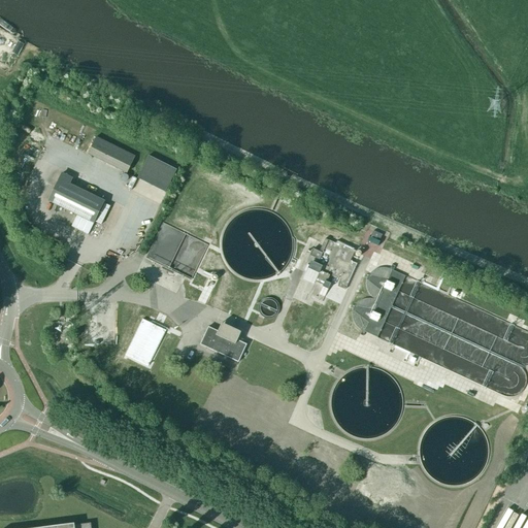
[(24,45),(18,41),(12,52),(8,50),(5,56),(6,56),(4,59),(1,58),(0,59),(0,68),(9,74),(15,63),(14,62),(18,56),(24,45)]
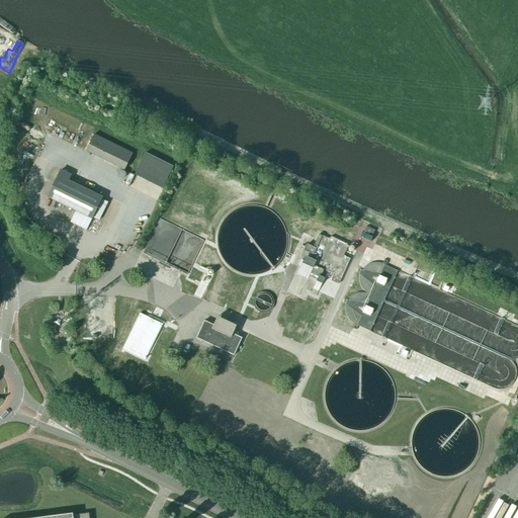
[(132,153),(94,134),(86,150),(124,169),(132,153)]
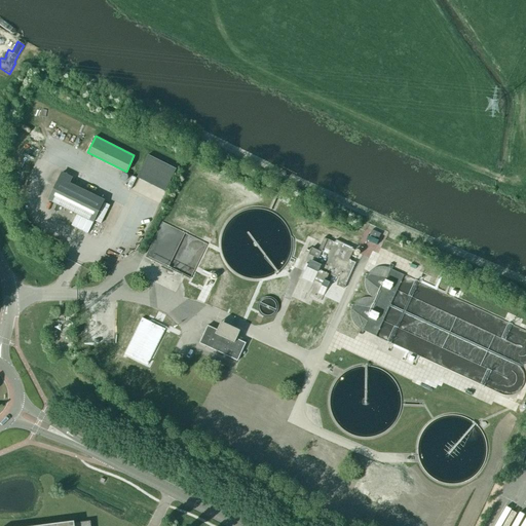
[(164,191),(176,170),(147,155),(137,177),(164,191)]
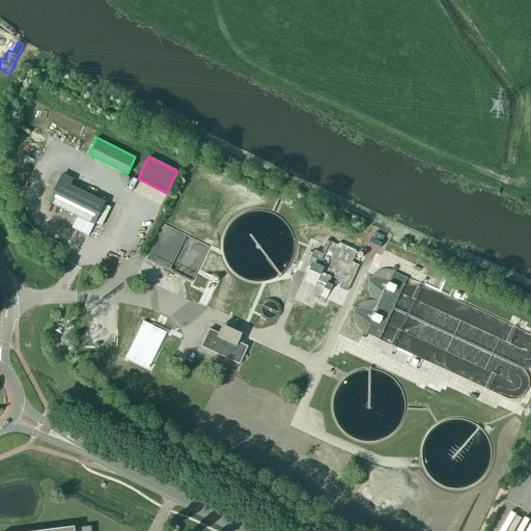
[(49,202),(72,213),(93,224),(104,203),(70,186),(73,179),(62,174),(49,202)]
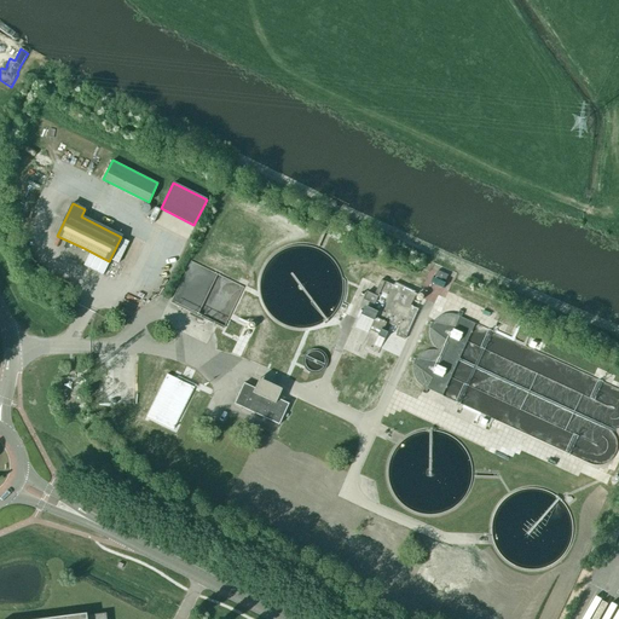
[(190,308),(225,327),(244,288),(212,271),(210,276),(220,281),(218,285),(217,284),(203,310),(197,306),(201,299),(196,296),(190,308)]
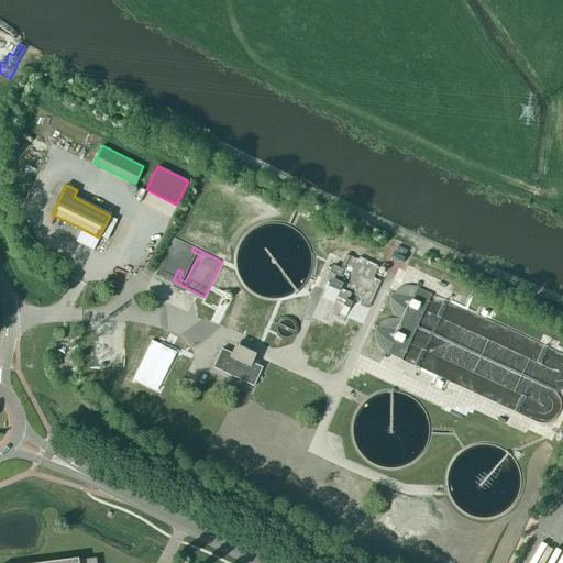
[(407,251),(398,246),(396,252),(405,256),(407,251)]
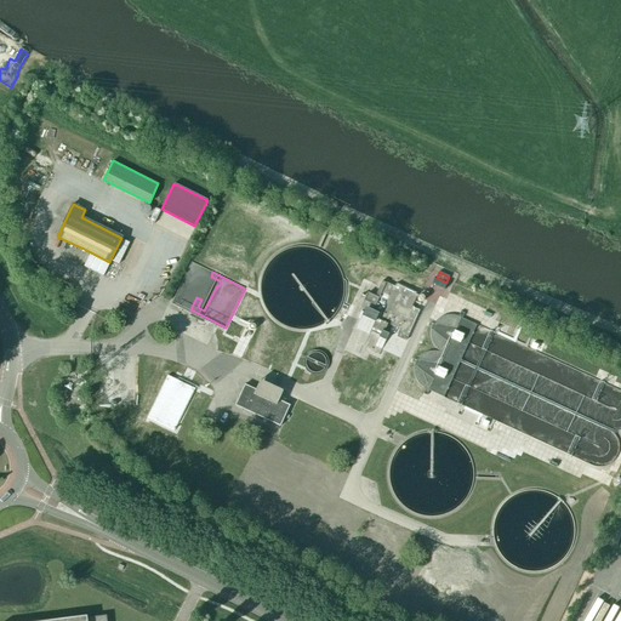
[(396,288),(382,281),(376,296),(368,292),(364,301),(375,306),(372,311),(366,307),(362,317),(375,323),(370,332),(380,336),(379,337),(386,341),(392,326),(400,330),(397,337),(406,342),(420,311),(411,307),(417,294),(397,284),(396,288)]
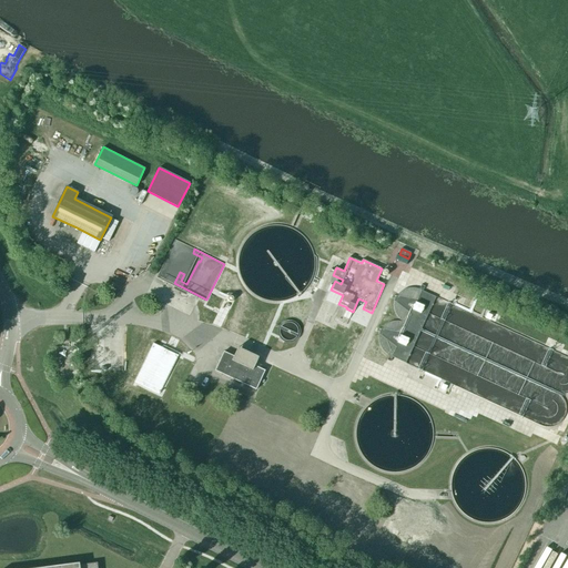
[(256,389),(265,371),(255,366),(259,357),(239,347),(234,356),(224,352),(215,371),(256,389)]
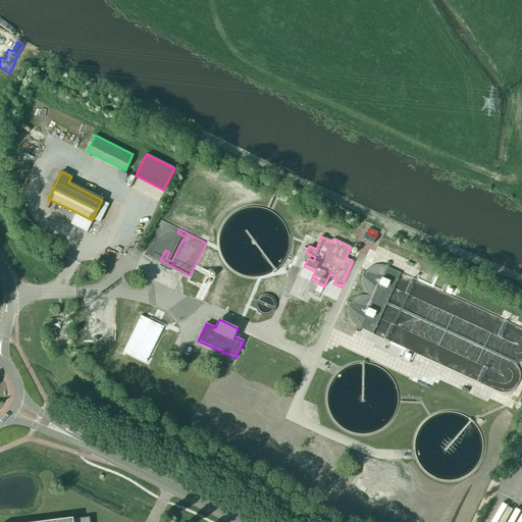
[(263,344),(260,352),(269,355),(272,347),(263,344)]
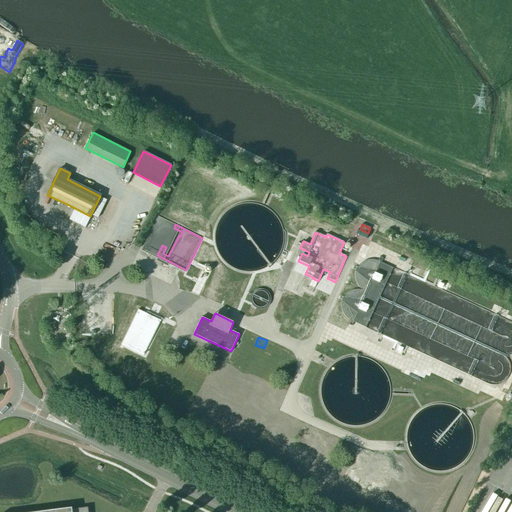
[(277,345),(274,353),(283,356),(286,349),(277,345)]
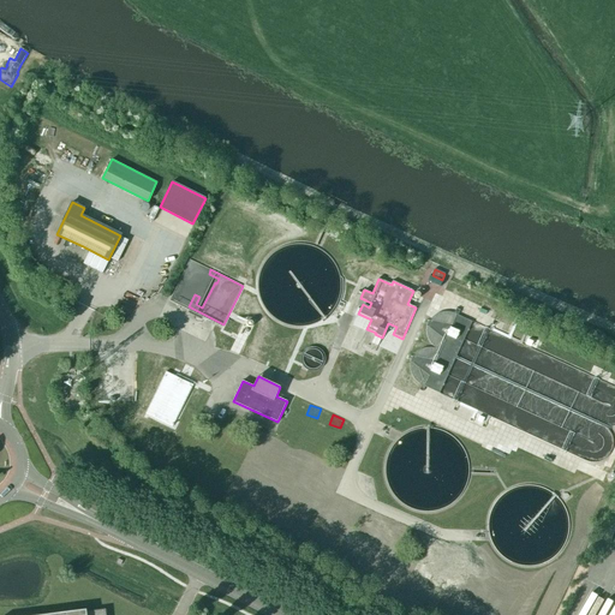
[(584,586),(569,614),(614,614),(614,604),(614,605),(610,614),(601,610),(607,598),(584,586)]
